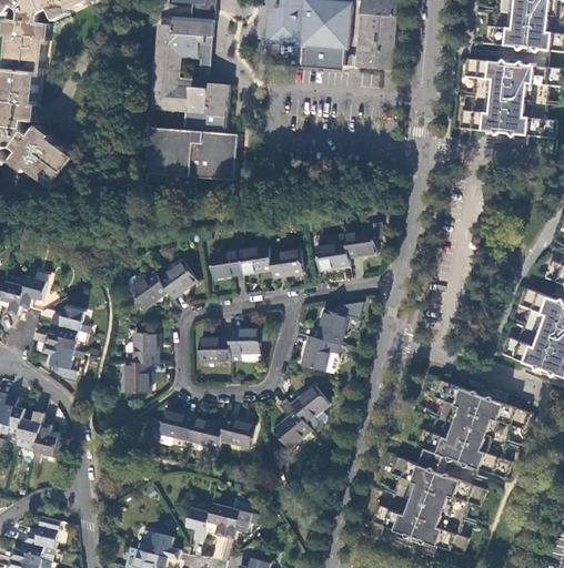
[(0,10),(4,13),(10,6),(13,0),(0,0),(0,10)]
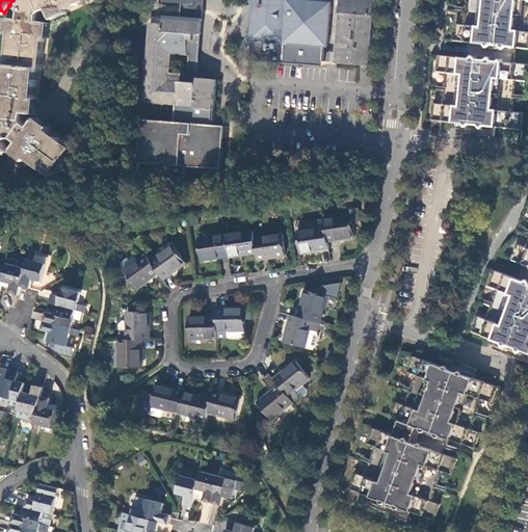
[(37,11),(44,8),(40,0),(12,0),(9,5),(16,9),(17,14),(16,21),(34,23),(34,16),(37,11)]
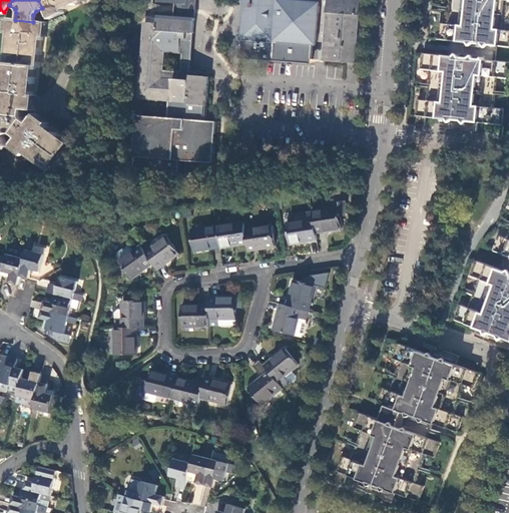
[(38,0),(42,8),(46,16),(83,0),(38,0)]
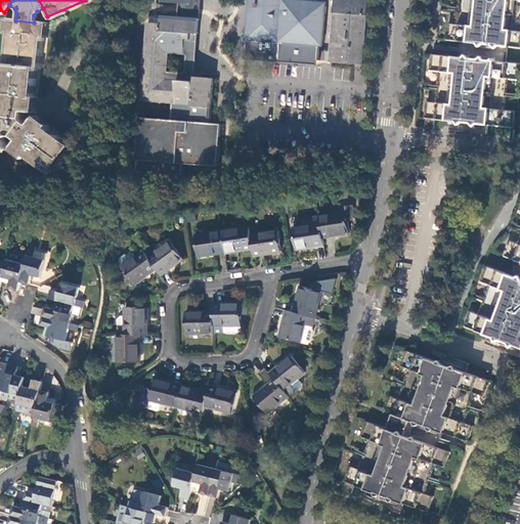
[(186,0),(186,5),(176,4),(175,10),(174,17),(184,18),(183,34),(180,34),(179,47),(164,46),(164,54),(179,55),(192,56),(196,12),(197,0),(186,0)]
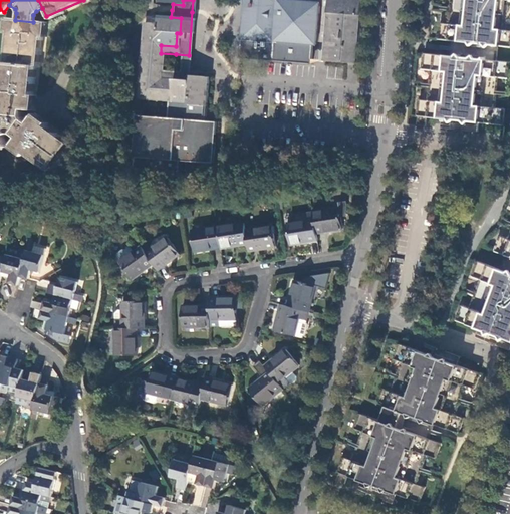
[(241,0),(236,55),(267,58),(307,62),(309,43),(313,43),(316,2),(304,1),(292,0),(241,0)]
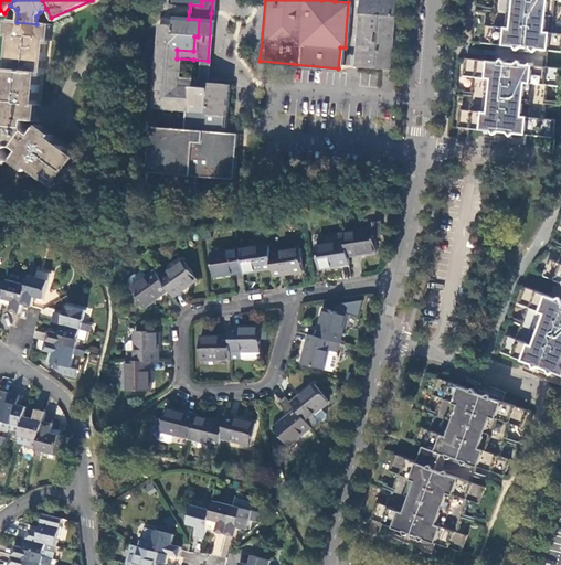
[(353,67),(389,71),(394,0),(358,0),(355,49),(353,67)]
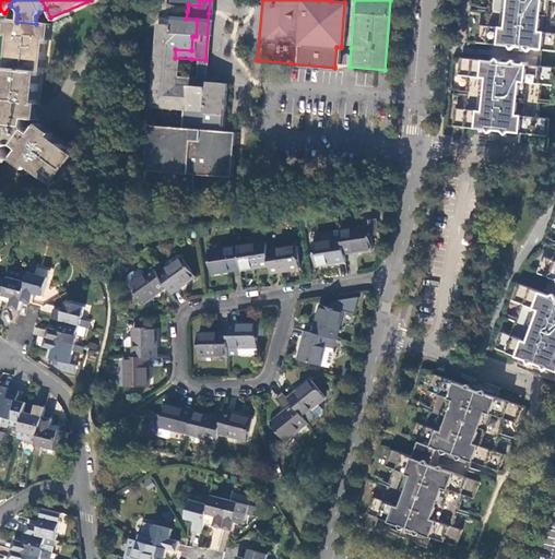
[(452,108),(450,126),(460,127),(519,133),(518,143),(528,144),(529,134),(543,135),(544,119),(534,118),(538,84),(548,85),(550,68),(535,67),(538,50),(554,51),(554,0),(487,0),(485,27),(474,26),(473,43),(487,45),(485,61),(458,58),(456,75),(467,76),(462,109),(452,108)]
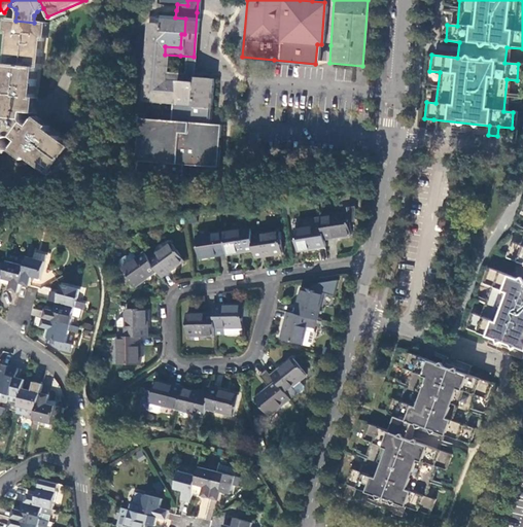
[(145,23),(139,101),(171,104),(189,105),(188,108),(205,109),(208,109),(211,80),(192,78),(190,84),(162,81),(163,73),(165,55),(165,46),(180,47),(181,34),(184,34),(185,19),(175,18),(159,16),(158,25),(145,23)]
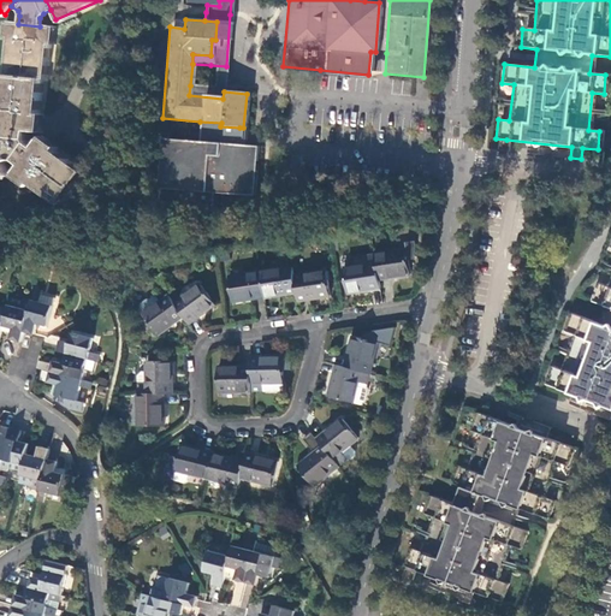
[(39,80),(43,80),(49,28),(40,27),(18,24),(10,23),(4,76),(39,80)]
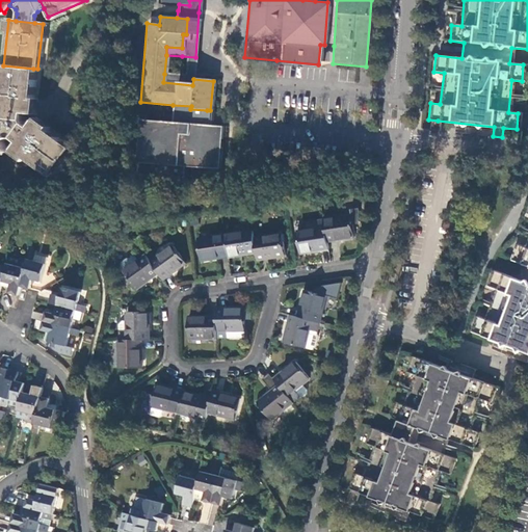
[(193,79),(195,57),(182,56),(180,75),(164,74),(163,82),(192,85),(193,79)]
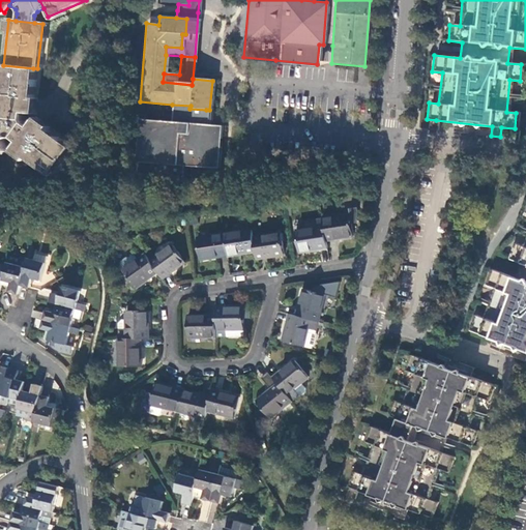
[(33,68),(3,65),(1,80),(0,80),(0,111),(2,111),(21,113),(29,114),(30,105),(33,68)]
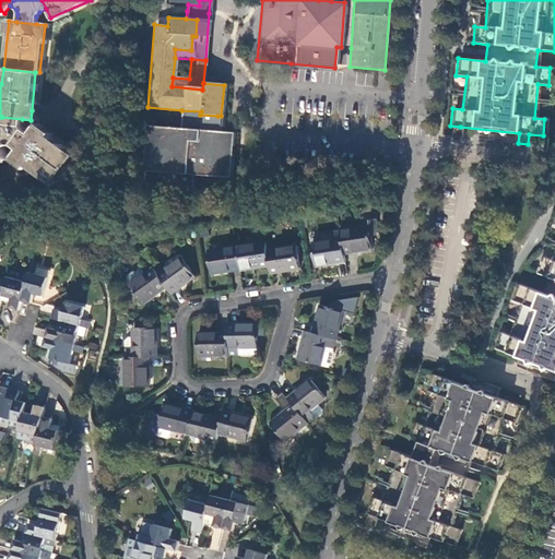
[(370,84),(370,72),(354,71),(354,84),(370,84)]
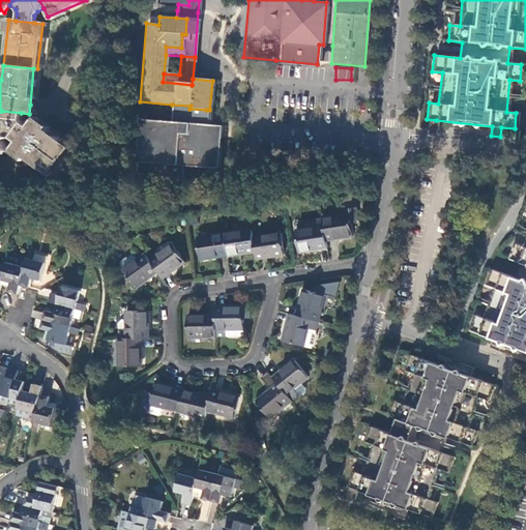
[(170,122),(139,120),(135,163),(136,163),(135,174),(181,177),(181,172),(182,167),(216,169),(216,171),(217,171),(220,141),(218,141),(220,125),(205,124),(206,117),(206,110),(190,109),(191,106),(172,105),(170,122)]
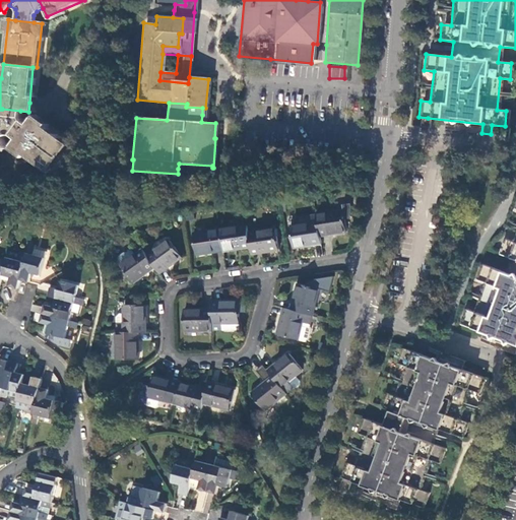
[(0,138),(6,135),(10,135),(16,139),(26,125),(21,121),(19,117),(20,111),(2,109),(1,116),(0,117),(0,138)]
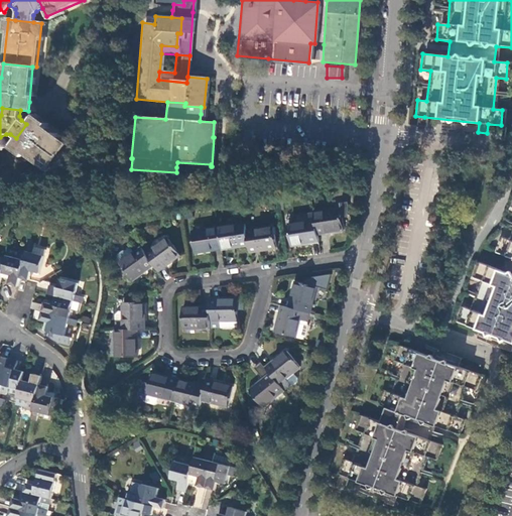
[(415,125),(423,125),(424,117),(415,116),(415,125)]
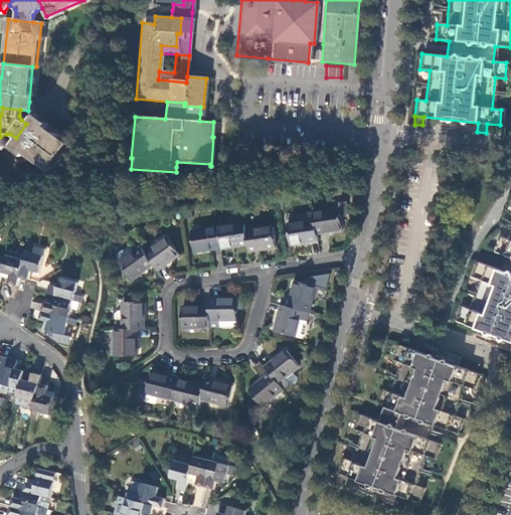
[(11,145),(47,171),(67,144),(31,117),(26,124),(16,138),(11,145)]
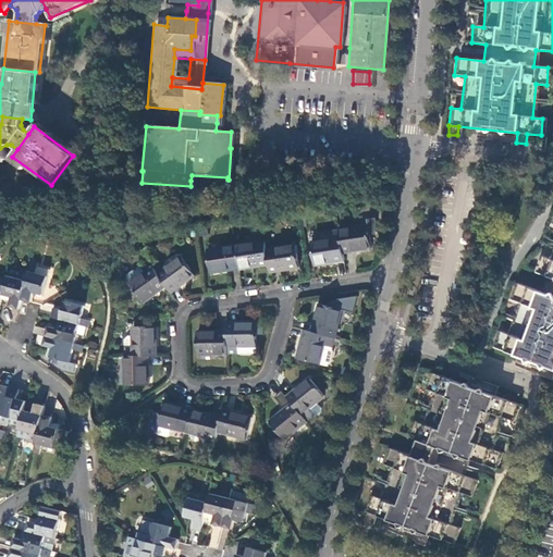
[(338,230),(341,251),(369,247),(368,235),(371,234),(373,223),(373,218),(365,219),(366,225),(338,230)]
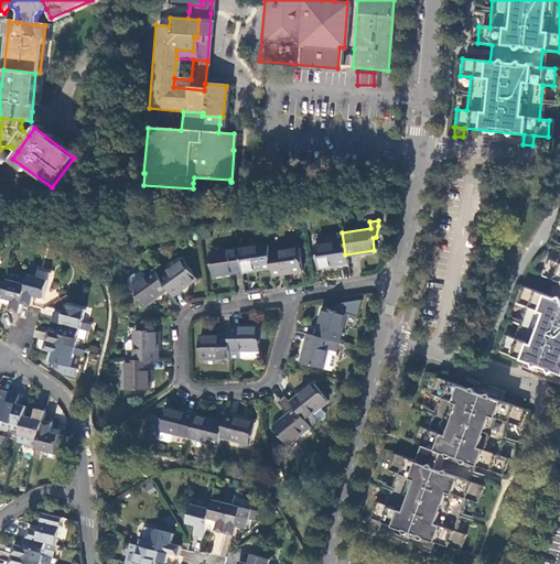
[(559,221),(558,227),(559,228),(559,251),(556,262),(546,258),(540,275),(553,281),(548,296),(521,286),(515,303),(525,306),(513,338),(504,334),(497,350),(534,364),(549,370),(559,373),(559,221)]
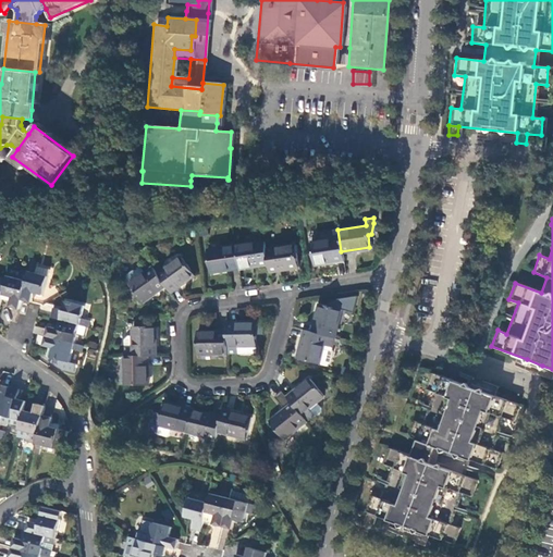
[(312,264),(342,260),(341,251),(338,230),(316,233),(317,240),(309,242),(312,264)]
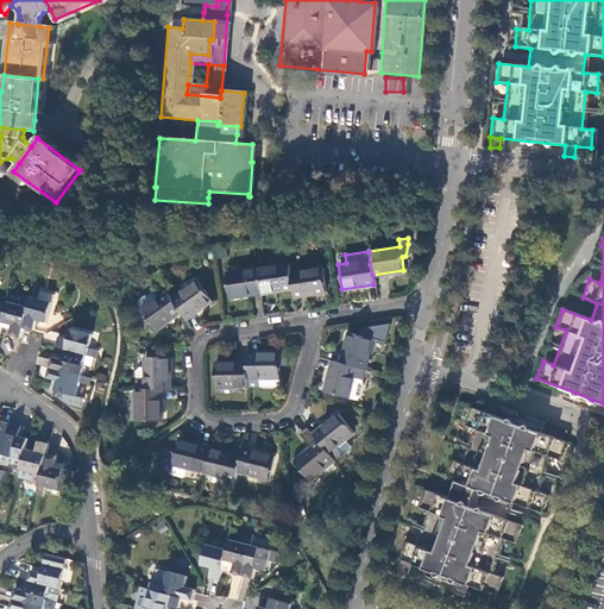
[(288,272),(287,263),(256,268),(259,292),(290,288),(288,272)]
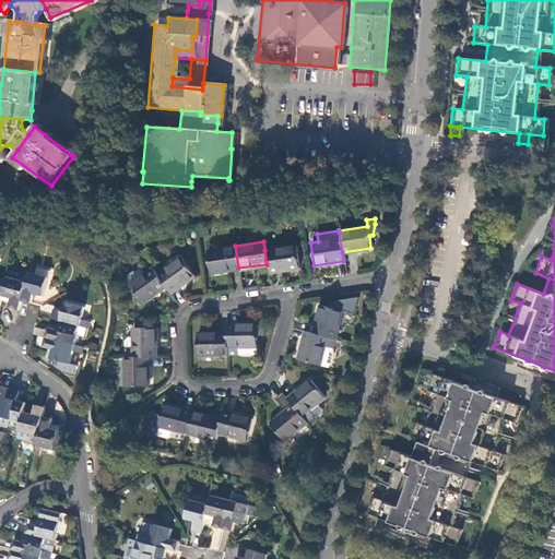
[(238,268),(235,246),(207,250),(209,272),(238,268)]
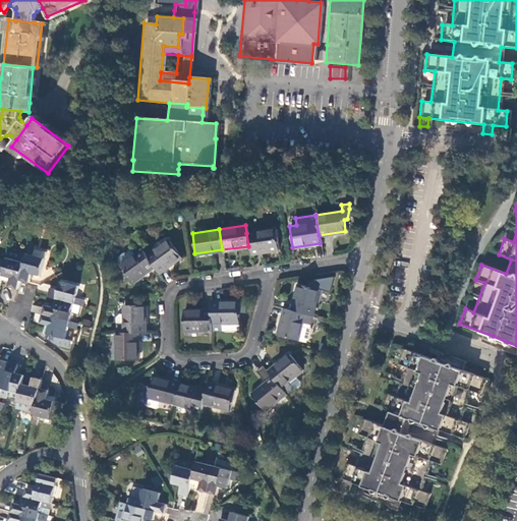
[(248,246),(249,253),(277,249),(274,229),(246,233),(248,246)]
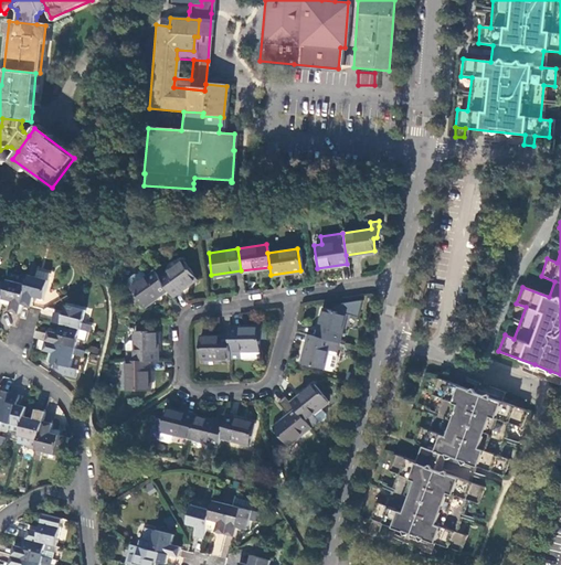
[(166,288),(170,295),(194,278),(181,259),(157,276),(166,288)]
